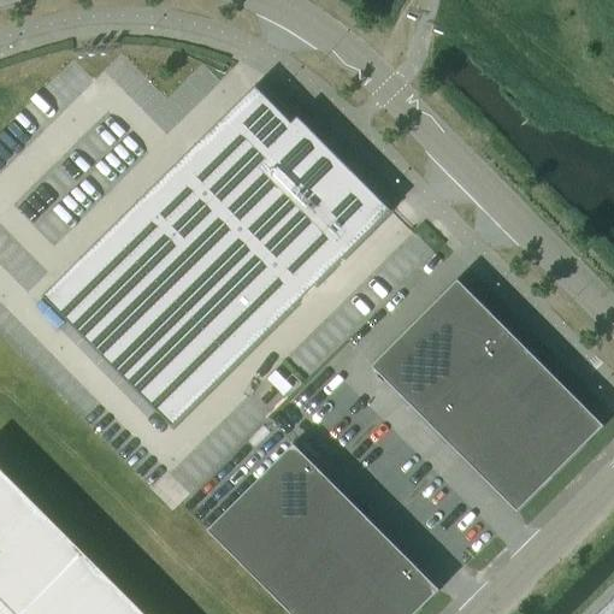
[(42,295),(171,425),(390,210),(334,153),(332,153),(326,159),(290,123),(254,86),(42,295)]
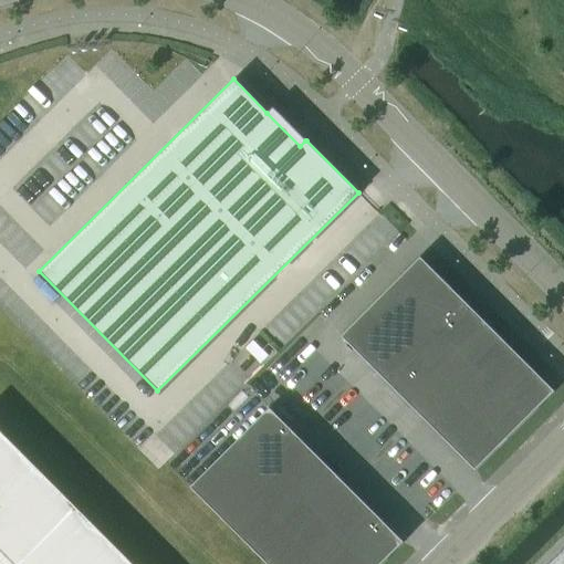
[(419,256),(340,335),(473,469),(553,389),(419,256)]
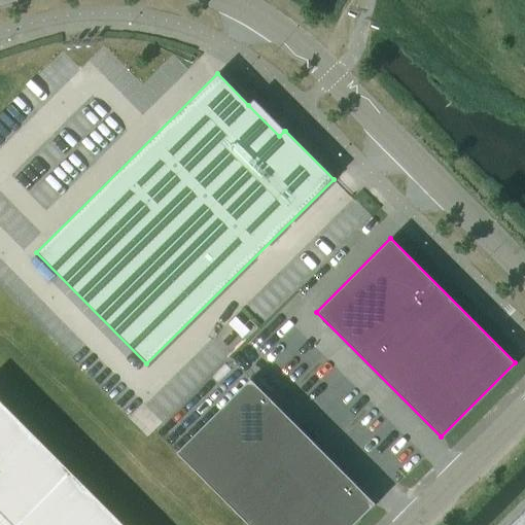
[(250,379),(176,452),(248,524),(352,524),(375,503),(250,379)]
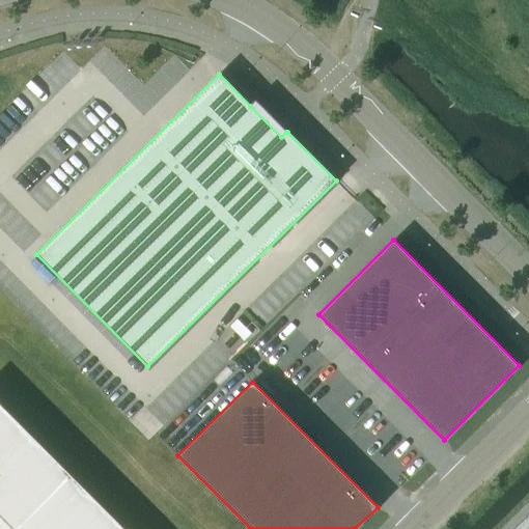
[(0,528),(118,528),(0,410),(0,528)]
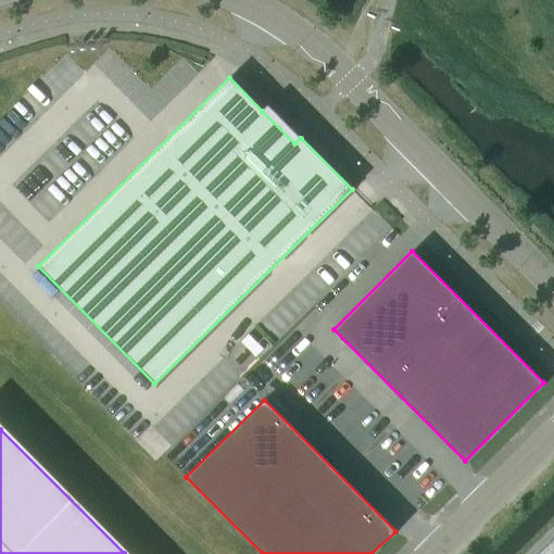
[(553,553),(553,534),(533,553),(553,553)]
